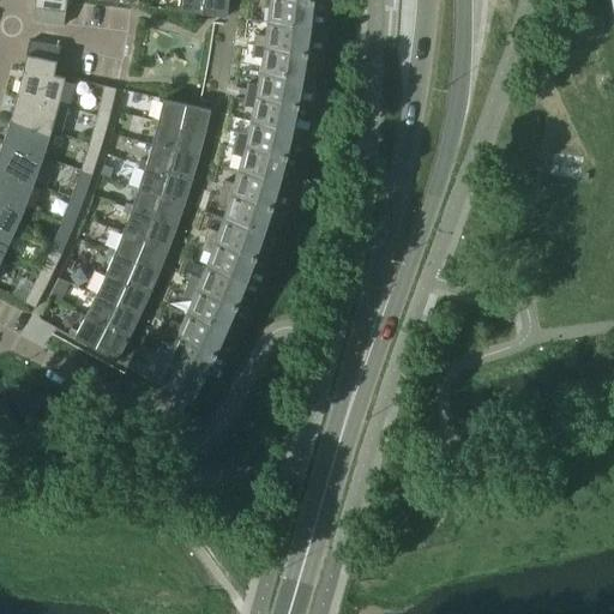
[(36,0),(36,6),(66,10),(67,0),(36,0)]
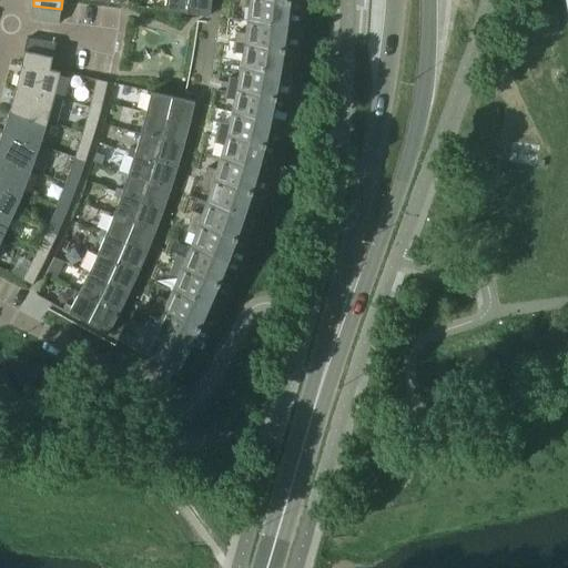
[(223,0),(222,16),(214,69),(234,72),(236,64),(242,66),(240,74),(240,78),(229,75),(229,77),(213,73),(206,104),(198,143),(193,156),(214,162),(216,154),(221,155),(219,165),(217,168),(208,165),(208,166),(192,162),(176,209),(168,234),(164,243),(183,251),(186,243),(192,245),(188,255),(188,256),(178,252),(178,254),(162,247),(150,276),(139,301),(129,322),(128,321),(119,337),(162,362),(178,369),(189,350),(191,345),(202,323),(211,304),(221,280),(229,260),(237,239),(239,234),(246,212),(253,192),(260,168),(267,140),(272,118),(277,93),(282,71),(285,50),(288,22),(291,0),(223,0)]
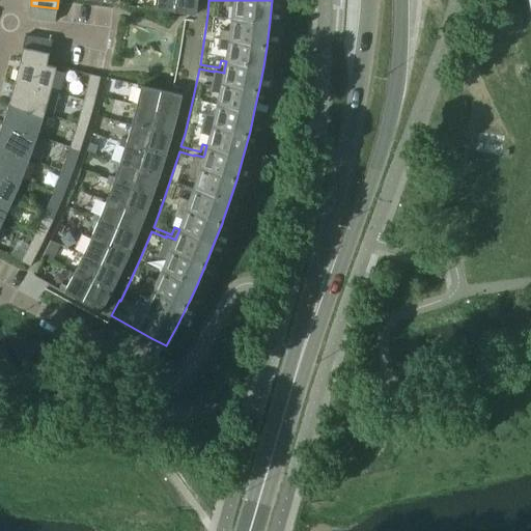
[(198,0),(156,0),(156,8),(197,14),(198,0)]
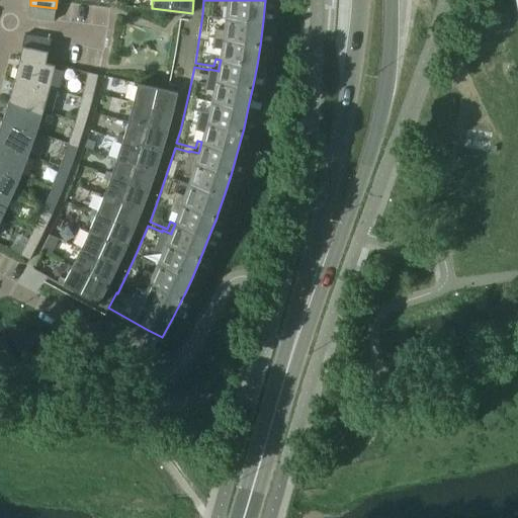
[(56,8),(30,5),(28,16),(55,20),(56,8)]
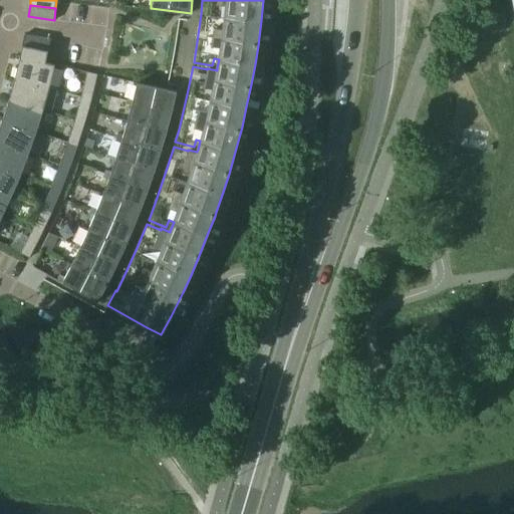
[(25,34),(23,45),(48,50),(51,38),(25,34)]
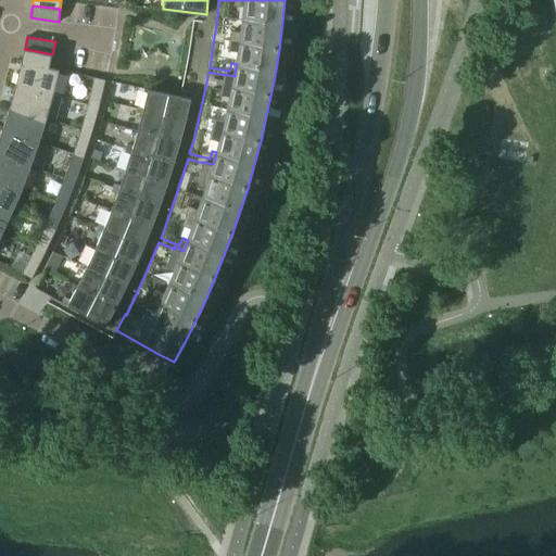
[(22,62),(16,85),(54,95),(60,70),(50,67),(52,54),(25,49),(22,62)]
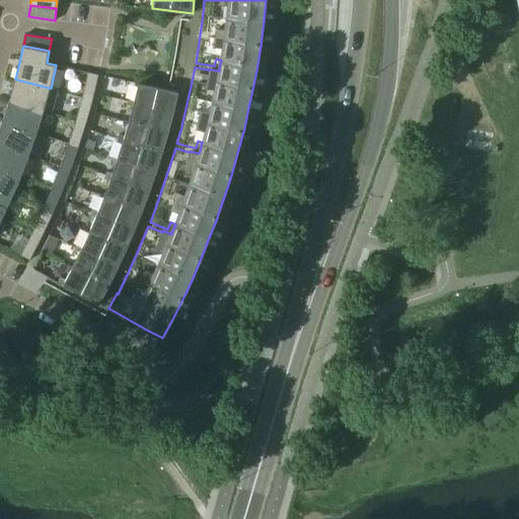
[(88,72),(82,96),(93,99),(99,74),(88,72)]
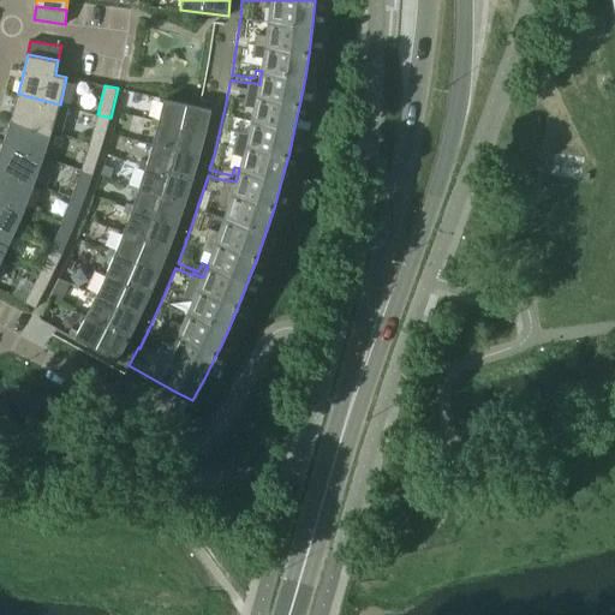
[(18,94),(11,119),(53,131),(61,133),(69,107),(60,105),(18,94)]
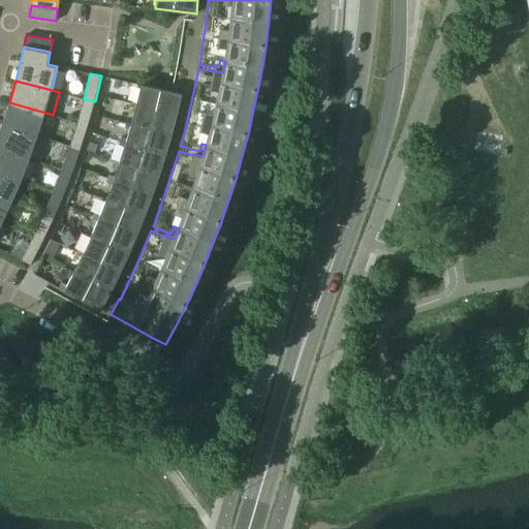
[(131,98),(130,103),(177,115),(182,94),(142,85),(137,100),(131,98)]
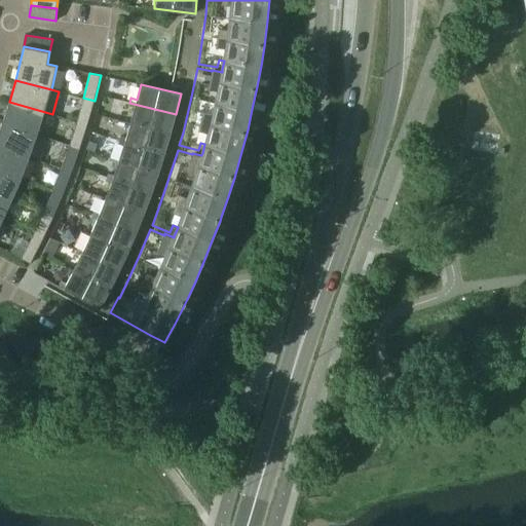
[(83,98),(77,121),(87,124),(95,101),(83,98)]
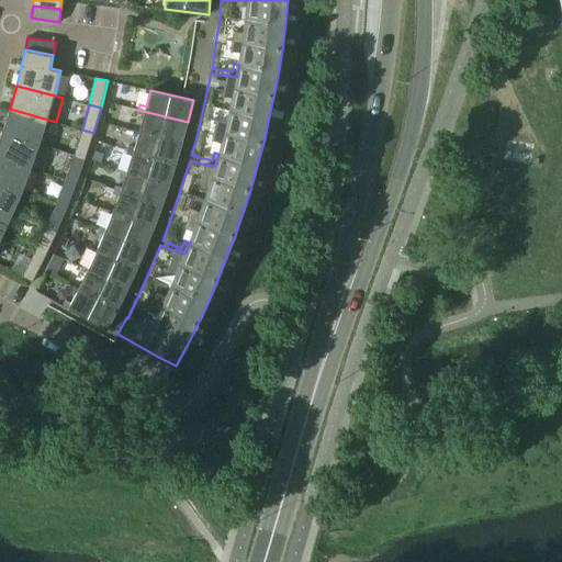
[(10,109),(3,131),(41,144),(48,120),(10,109)]
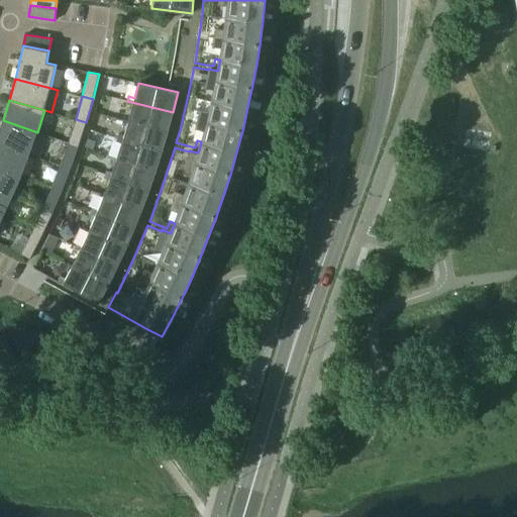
[(132,107),(128,121),(168,132),(173,112),(127,101),(126,105),(132,107)]
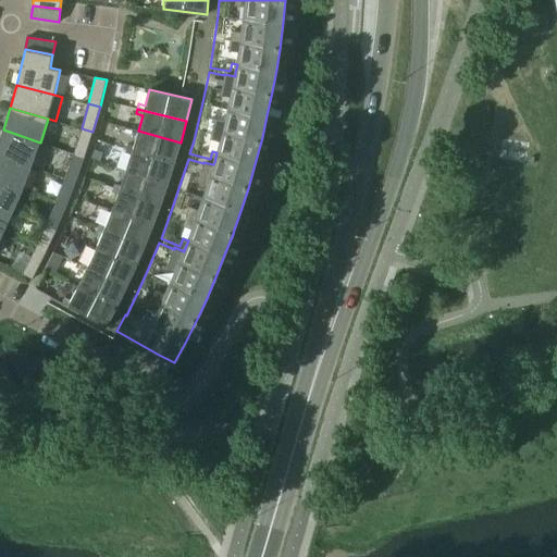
[(82,128),(74,153),(85,157),(90,140),(93,132),(82,128)]
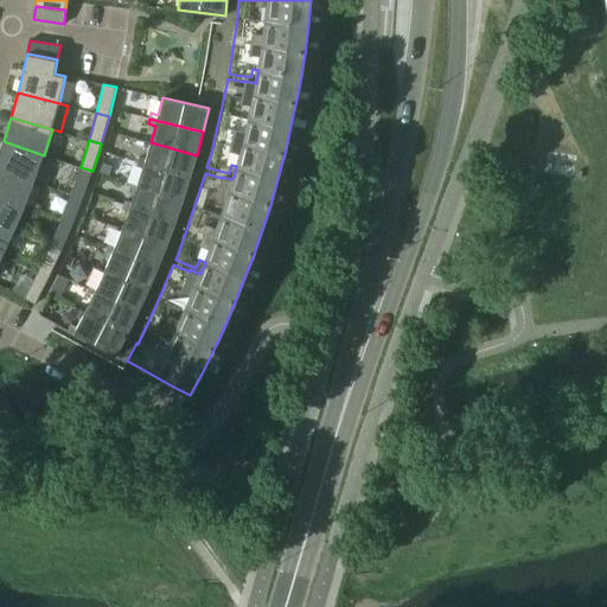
[(4,141),(0,151),(0,167),(34,180),(44,155),(4,141)]
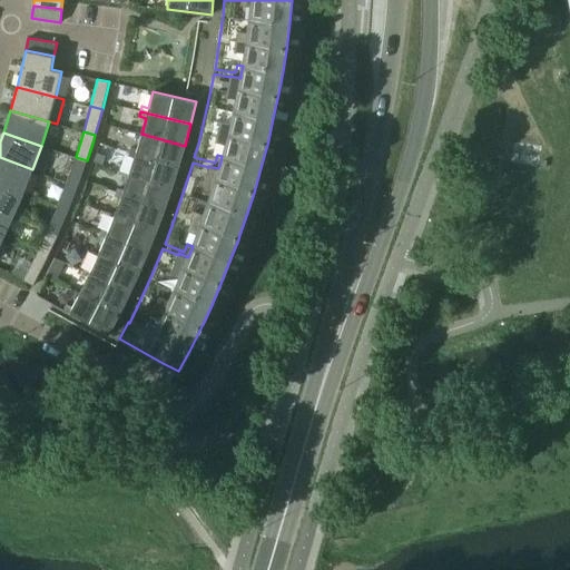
[(130,147),(129,151),(179,167),(185,146),(141,134),(137,149),(130,147)]
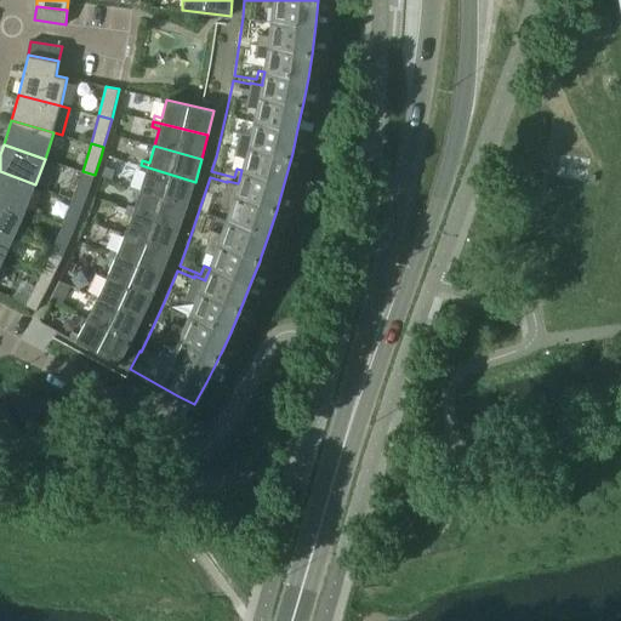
[(146,172),(141,191),(187,205),(195,182),(141,165),(138,171),(146,172)]
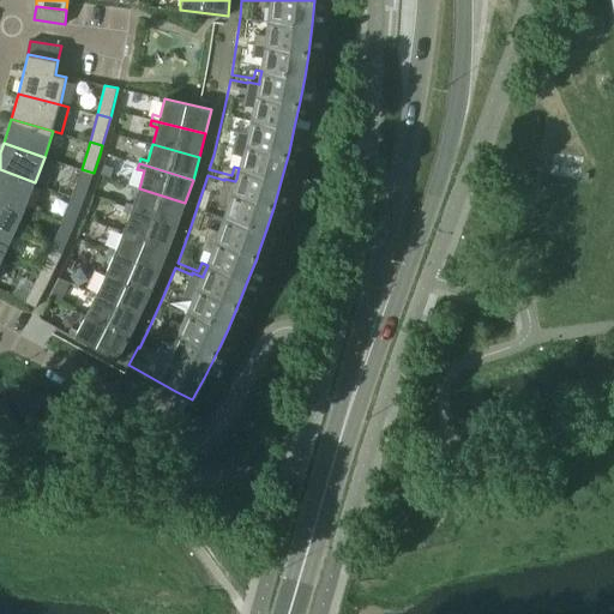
[(104,166),(101,175),(110,178),(114,168),(104,166)]
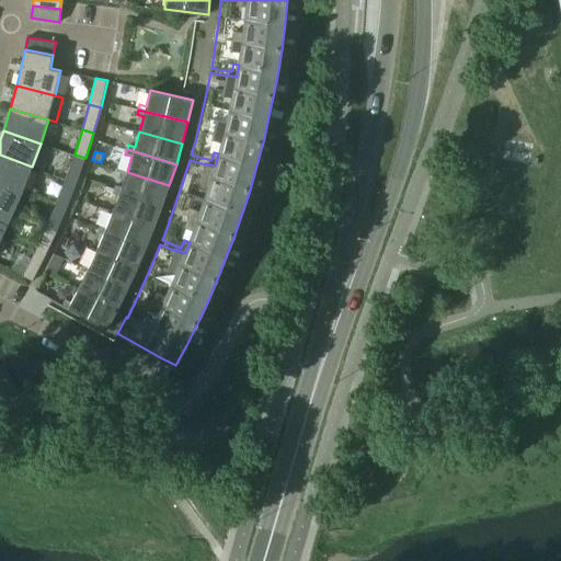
[(0,155),(0,180),(23,190),(32,167),(0,155)]
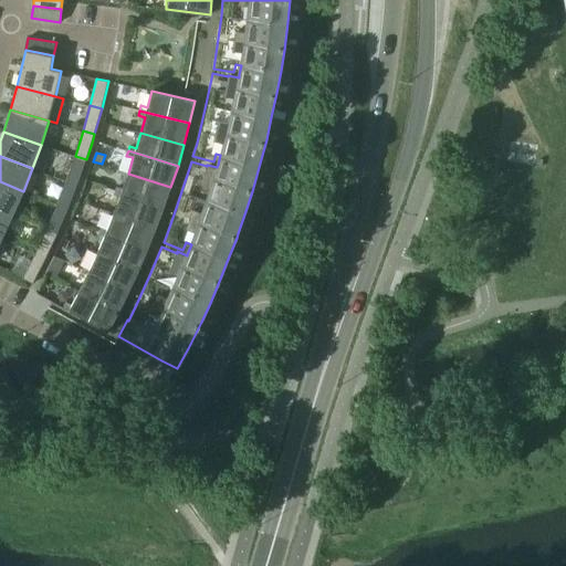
[(75,156),(66,180),(77,185),(86,159),(75,156)]
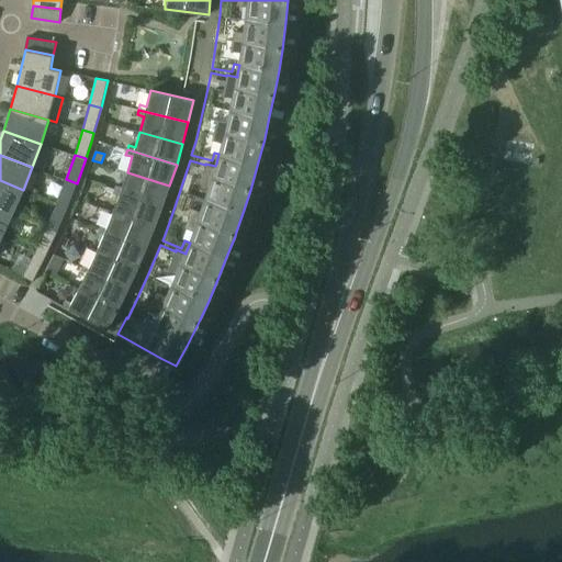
[(115,186),(114,190),(163,208),(169,186),(127,172),(122,188),(115,186)]
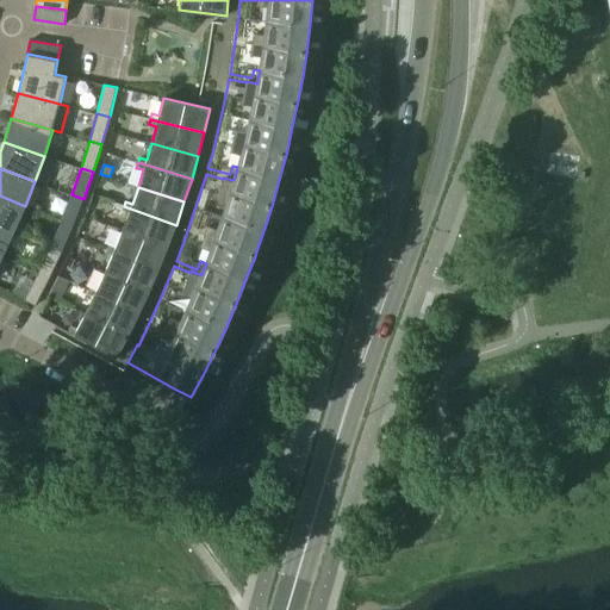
[(72,194),(61,222),(73,225),(83,199),(72,194)]
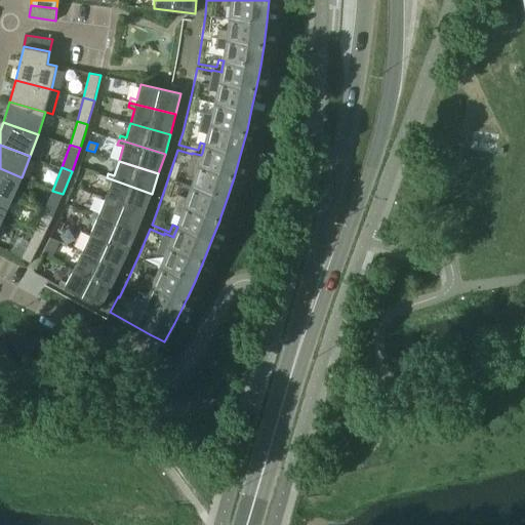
[(0,168),(0,193),(12,199),(22,177),(0,168)]
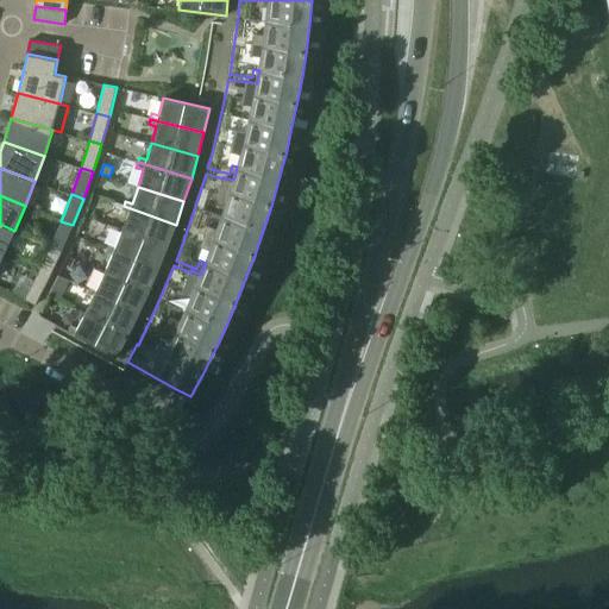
[(129,213),(123,230),(168,248),(176,225),(124,206),(121,211),(129,213)]
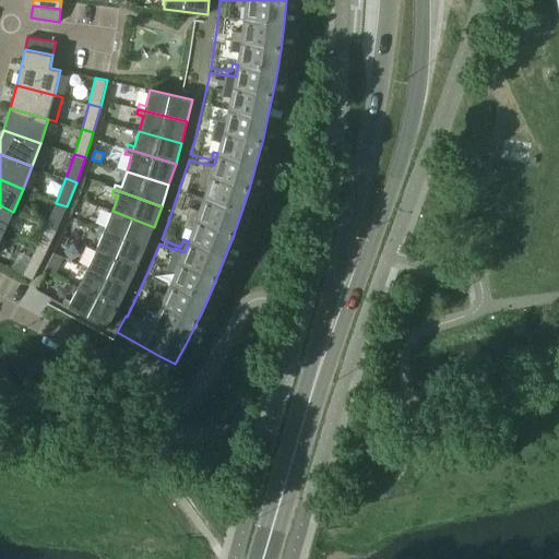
[(56,203),(46,226),(57,232),(67,206),(56,203)]
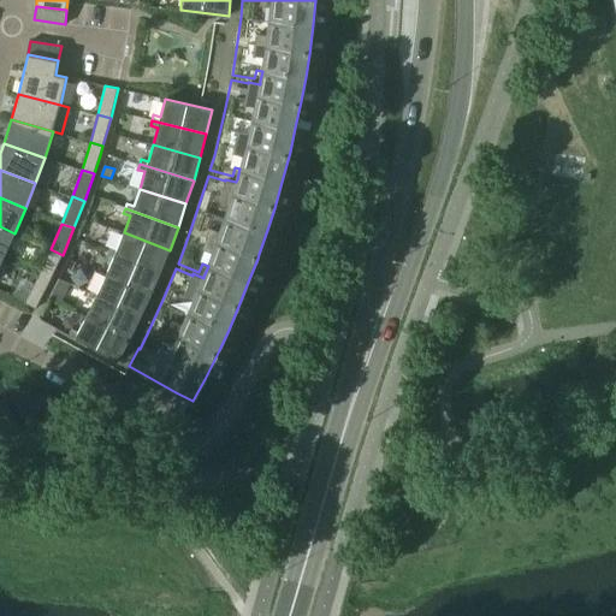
[(0,226),(0,256),(4,259),(15,234),(0,226)]
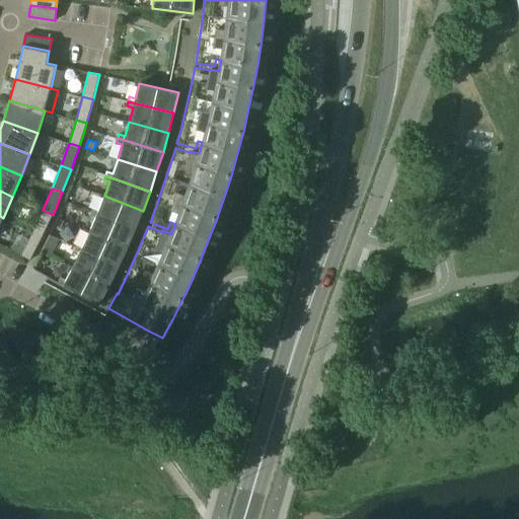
[(42,203),(44,199),(42,195),(38,193),(33,194),(31,199),(33,203),(38,205),(42,203)]
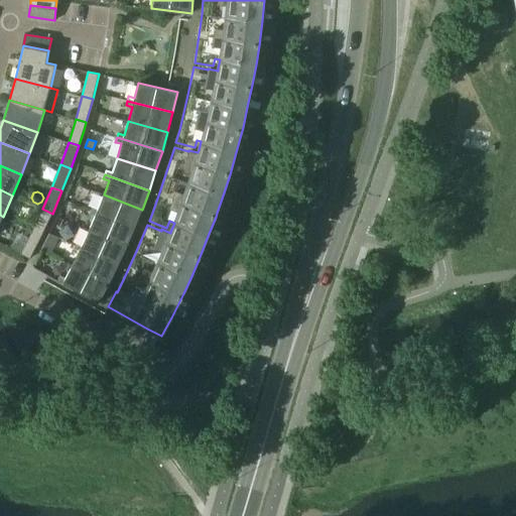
[(93,206),(91,210),(134,228),(142,210),(104,195),(98,208),(93,206)]
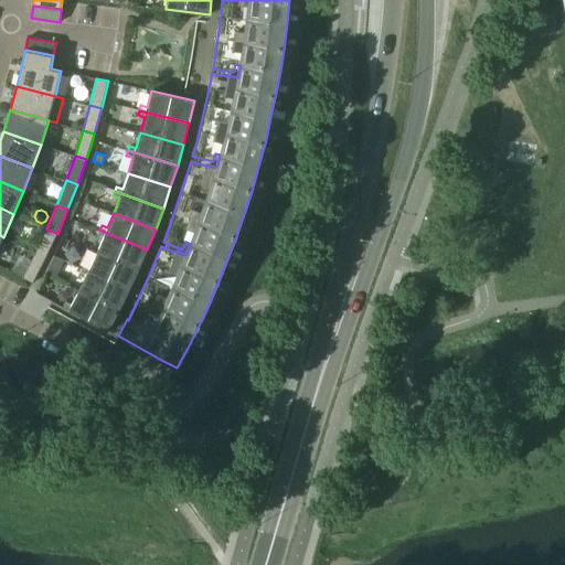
[(46,228),(35,253),(45,258),(57,234),(46,228)]
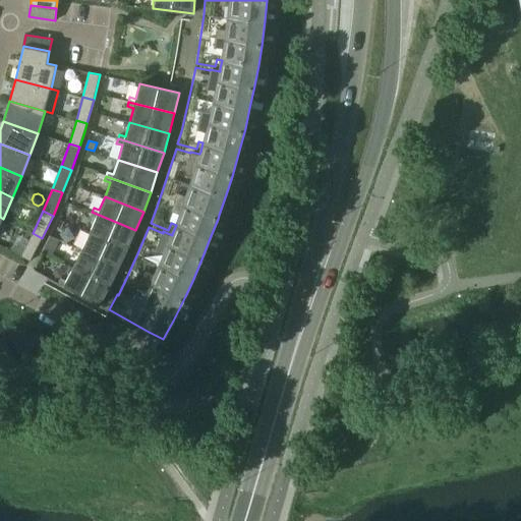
[(96,219),(90,232),(128,249),(135,230),(92,212),(90,216),(96,219)]
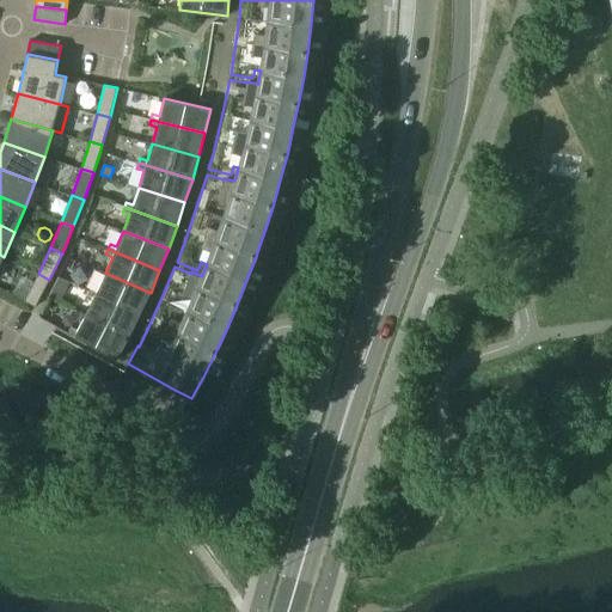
[(92,286),(90,291),(140,314),(151,293),(105,273),(98,288),(92,286)]
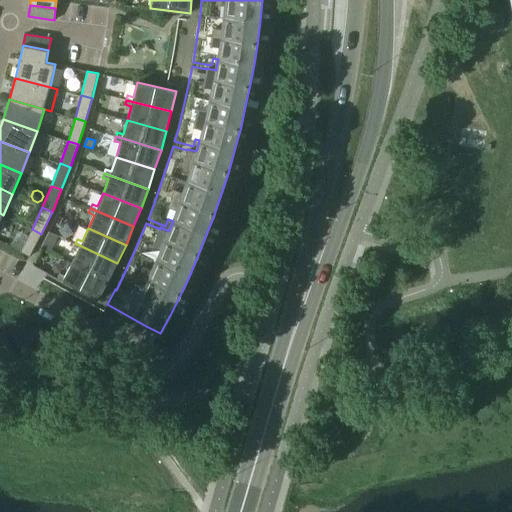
[(41,234),(32,229),(21,251),(30,256),(41,234)]
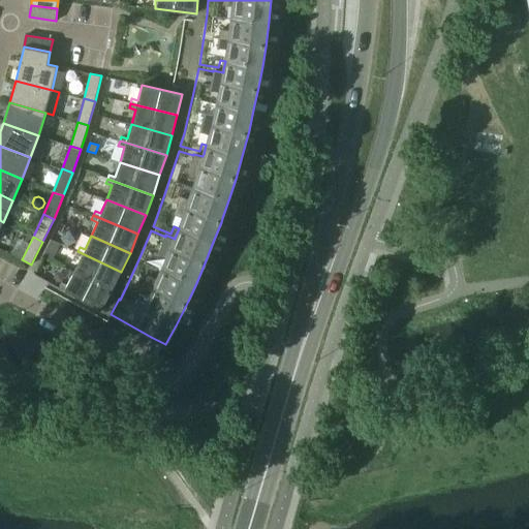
[(81,257),(74,272),(112,290),(121,272),(78,251),(75,255),(81,257)]
